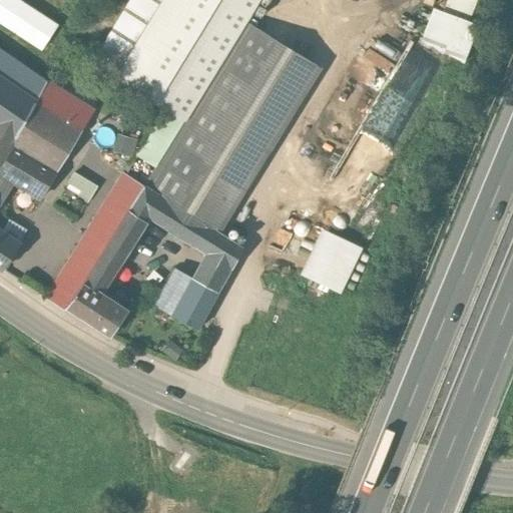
[(18,0),(0,0),(0,18),(61,54),(74,33),(18,0)]
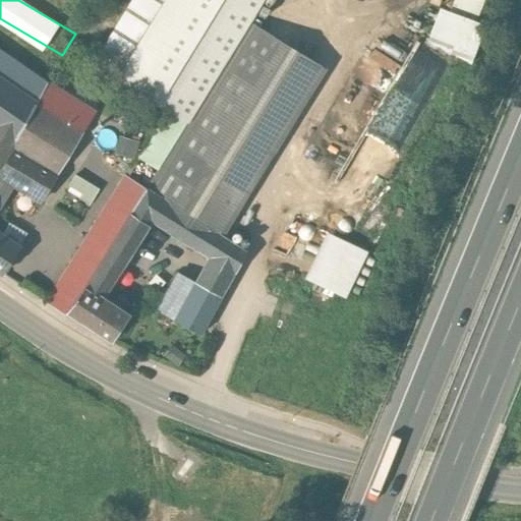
[(165,0),(119,76),(187,117),(257,0),(165,0)]
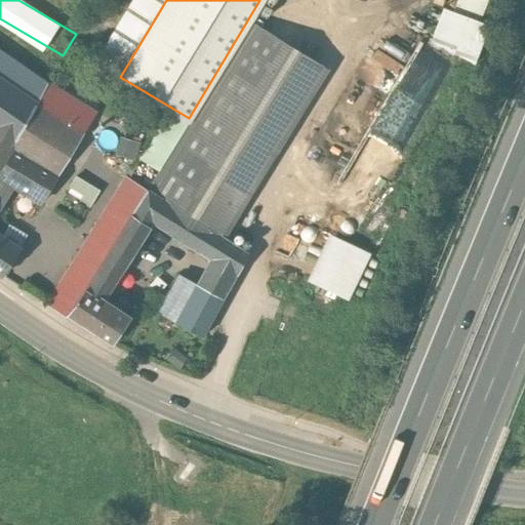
[(490,0),(460,0),(456,13),(482,23),(490,0)]
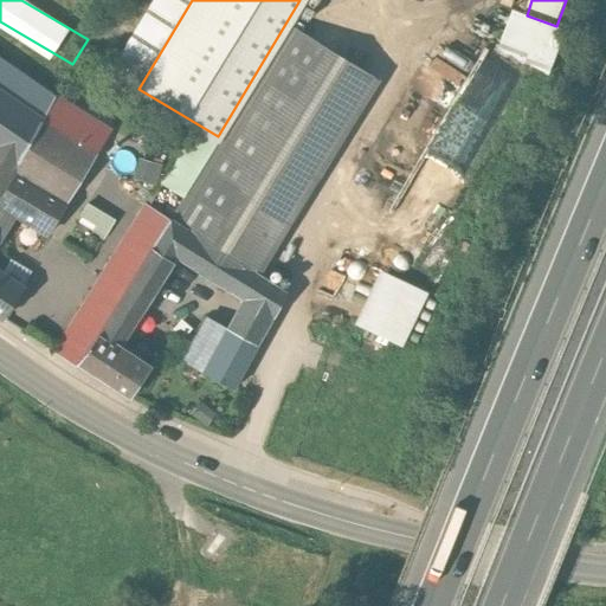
[(291,28),(171,225),(259,279),(292,227),(380,84),(336,57),(291,28)]
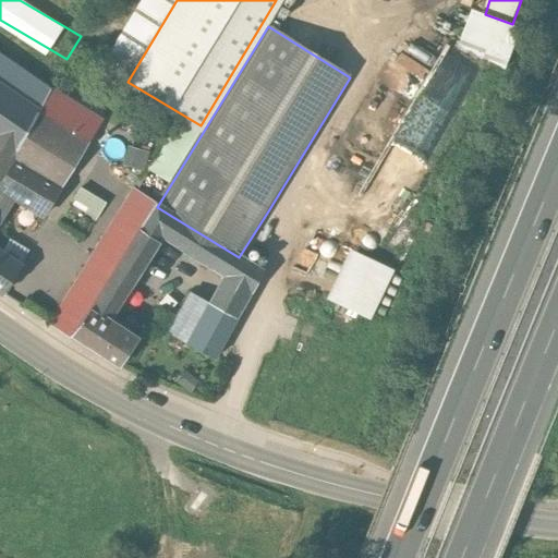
[(0,52),(0,75),(45,105),(55,89),(0,52)]
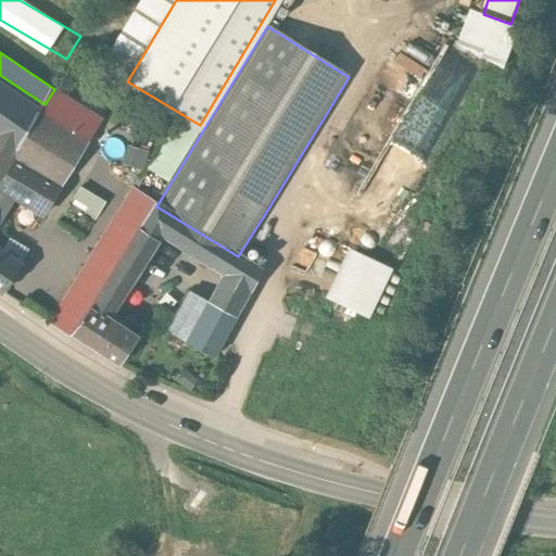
[(0,172),(7,163),(14,151),(40,111),(45,104),(0,75),(0,172)]
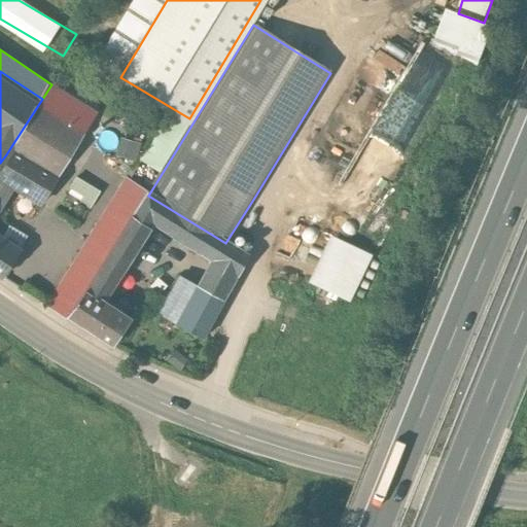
[(97,111),(51,84),(42,99),(38,105),(84,134),(97,111)]
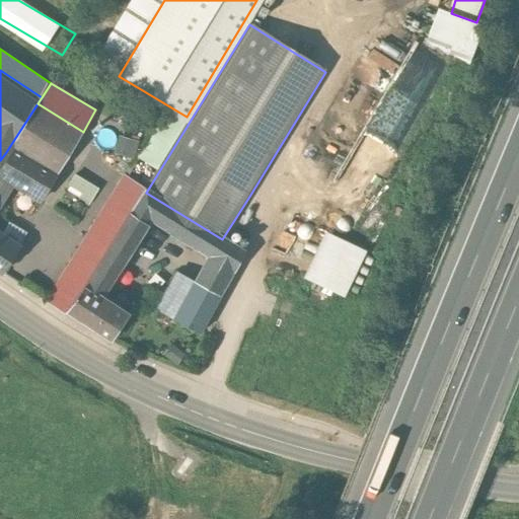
[(38,103),(13,141),(60,171),(83,132),(38,103)]
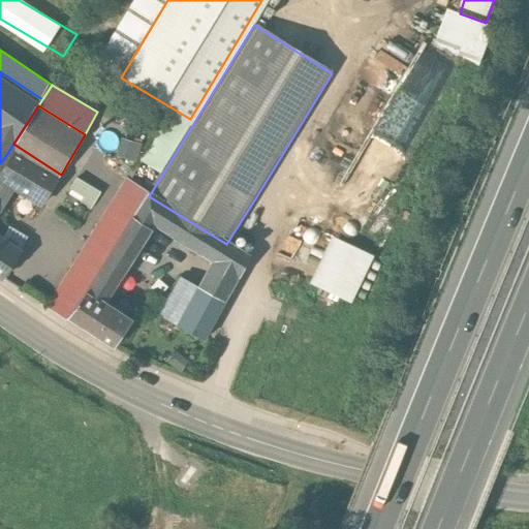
[(54,185),(61,175),(13,144),(6,155),(0,163),(0,175),(18,187),(42,204),(54,185)]
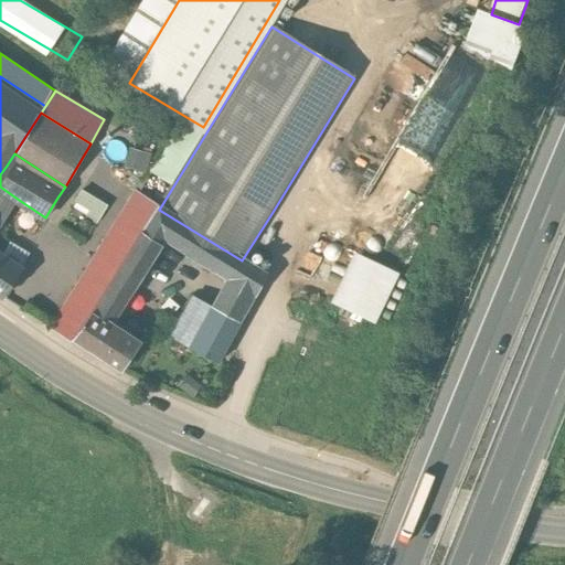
[(0,226),(19,200),(0,187),(0,289),(2,290),(20,264),(0,249),(0,226)]
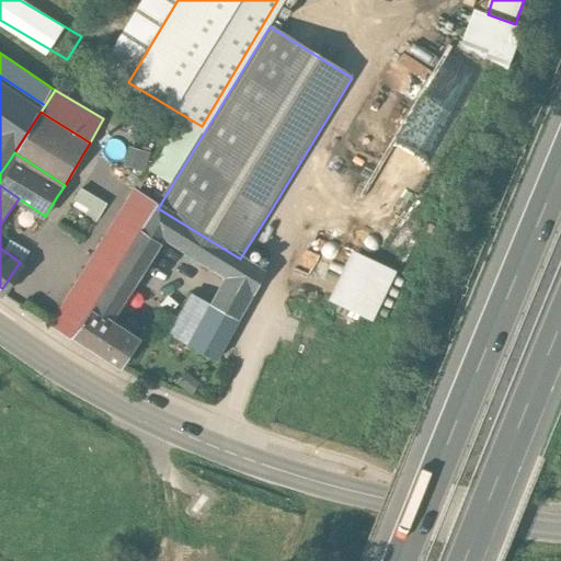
[(96,221),(107,202),(79,186),(72,199),(88,207),(83,215),(96,221)]
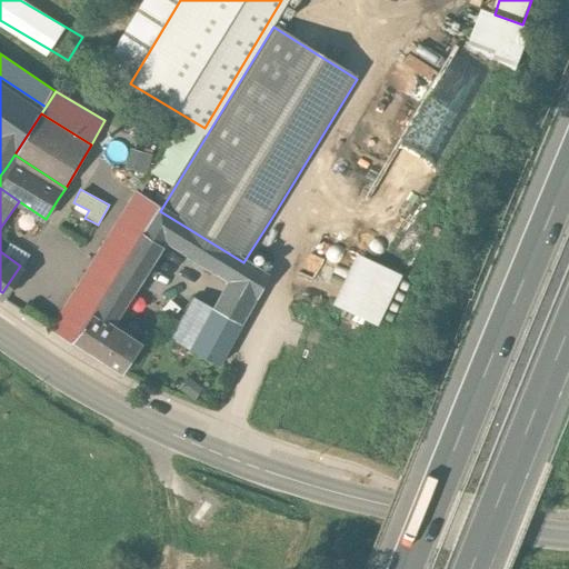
[(73,348),(93,318),(143,239),(160,211),(136,196),(49,333),(73,348)]
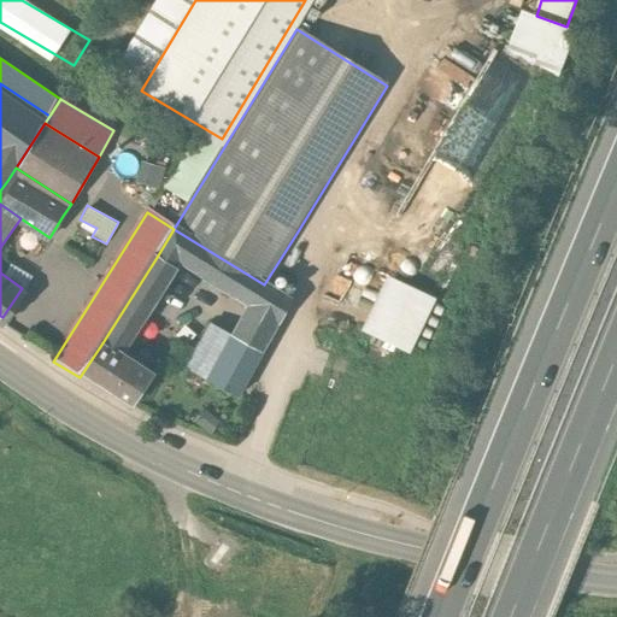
[(250,309),(233,340),(264,357),(292,303),(264,285),(174,229),(156,259),(177,272),(181,266),(250,309)]
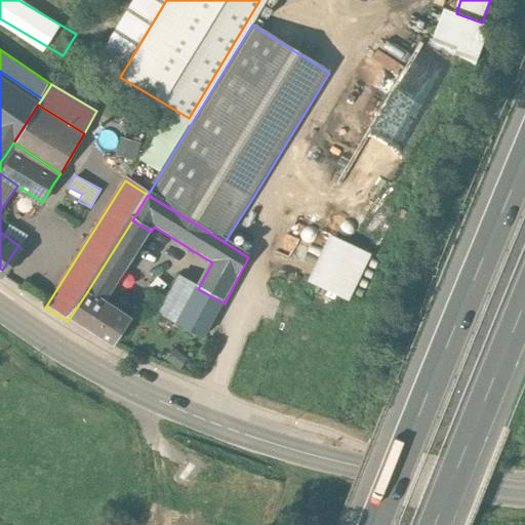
[(105,305),(151,232),(132,220),(86,293),(105,305)]
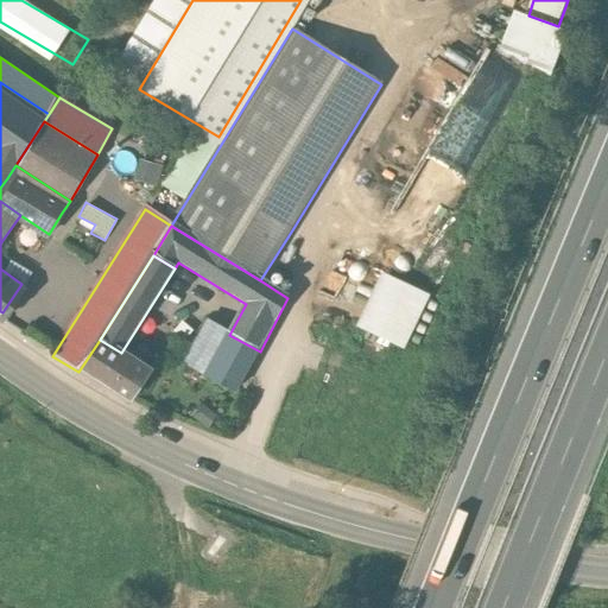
[(235,397),(260,352),(229,335),(207,322),(192,348),(176,339),(165,358),(235,397)]
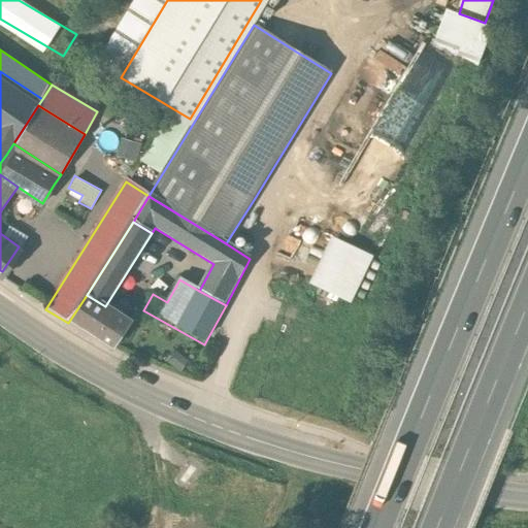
[(132,325),(105,306),(87,295),(68,323),(113,353),(132,325)]
